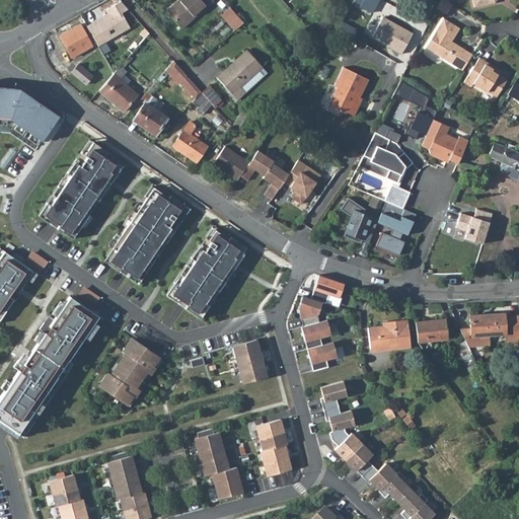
[(177,0),(166,11),(180,27),(212,0),(177,0)]
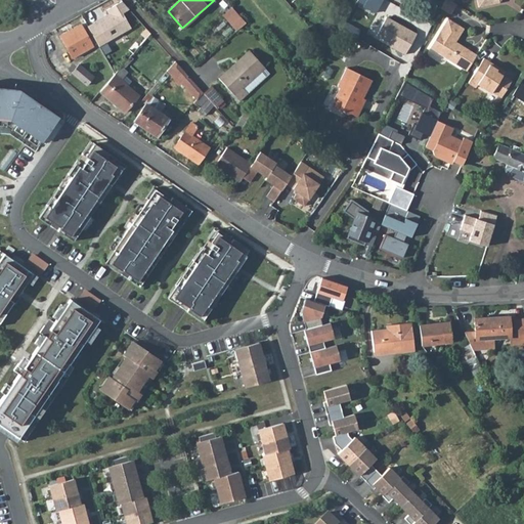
[(358,0),(377,11),(383,0),(358,0)]
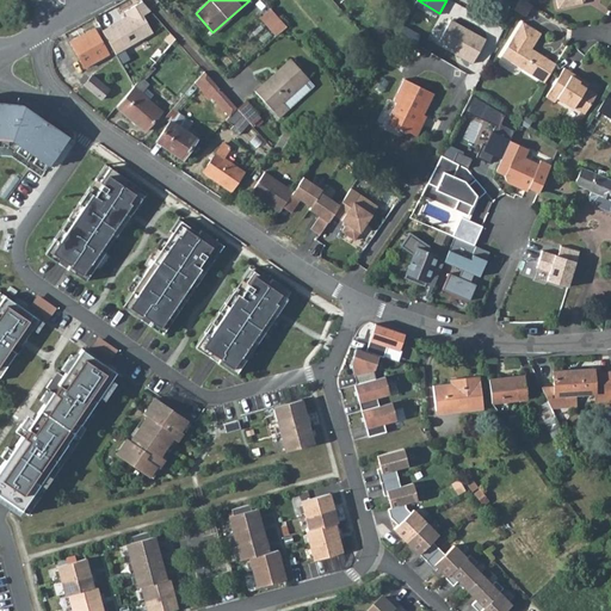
[(518,0),(513,10),(525,17),(532,5),(524,0),(518,0)]
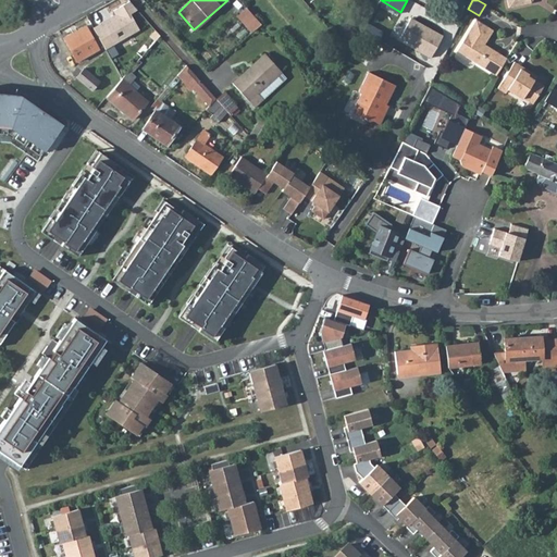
[(246,9),(236,17),(246,28),(256,20),(246,9)]
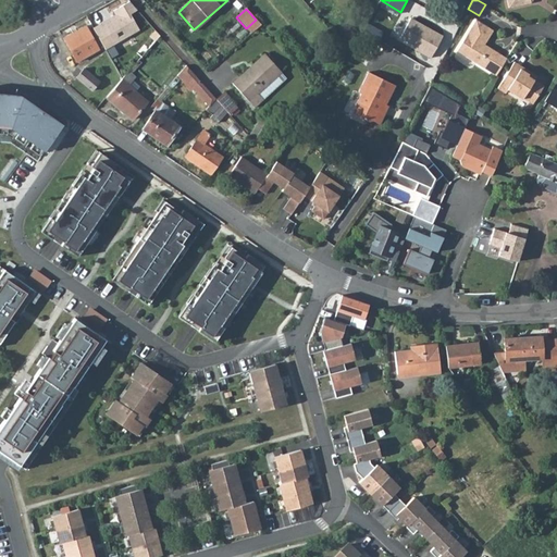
[(443,36),(411,19),(400,38),(432,54),(443,36)]
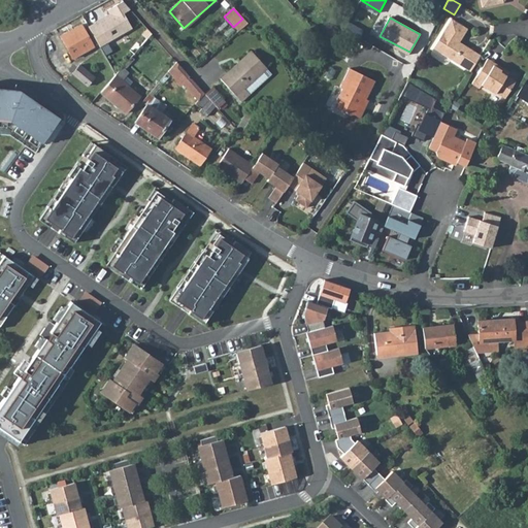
[(242,19),(233,27),(237,32),(248,24),(242,19)]
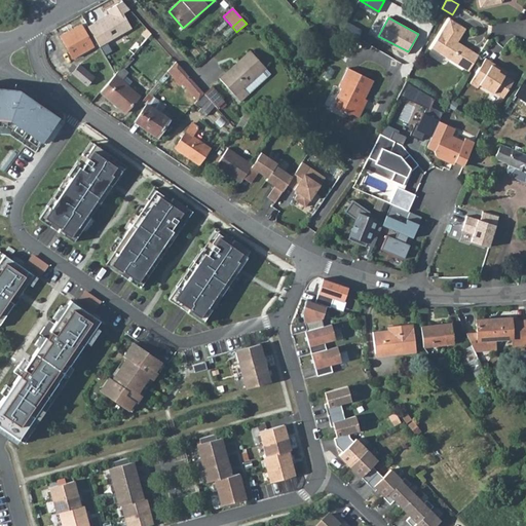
[(431,48),(468,71),(479,54),(458,41),(465,29),(449,19),(431,48)]
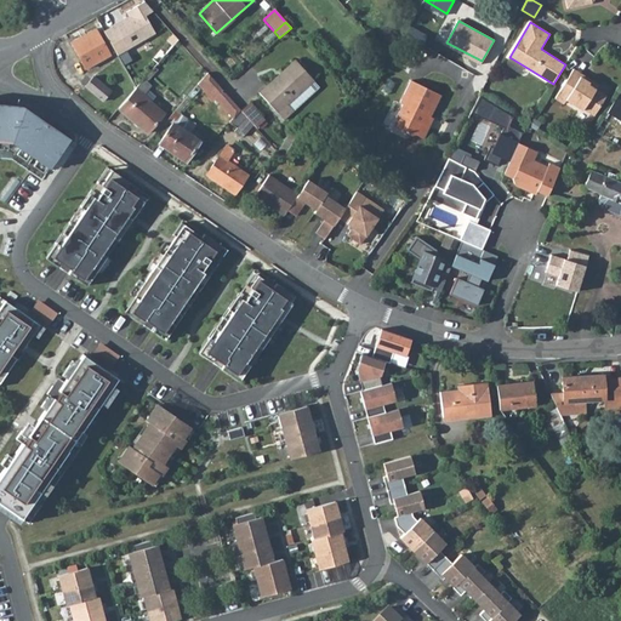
[(95,29),(70,43),(86,68),(110,56),(95,29)]
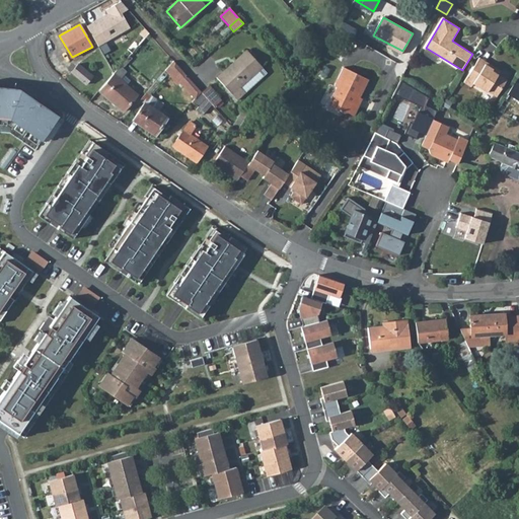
[(128,49),(132,53),(149,33),(144,28),(140,33),(141,34),(128,49)]
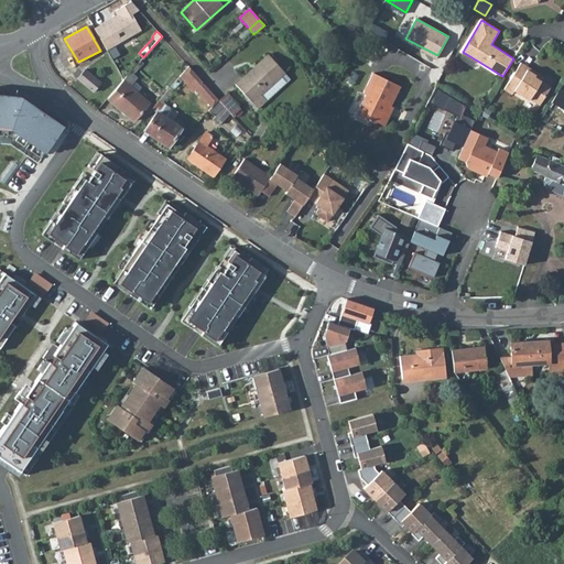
[(267,100),(261,95),(283,73),(284,72),(268,54),(236,84),(258,108),(267,100)]
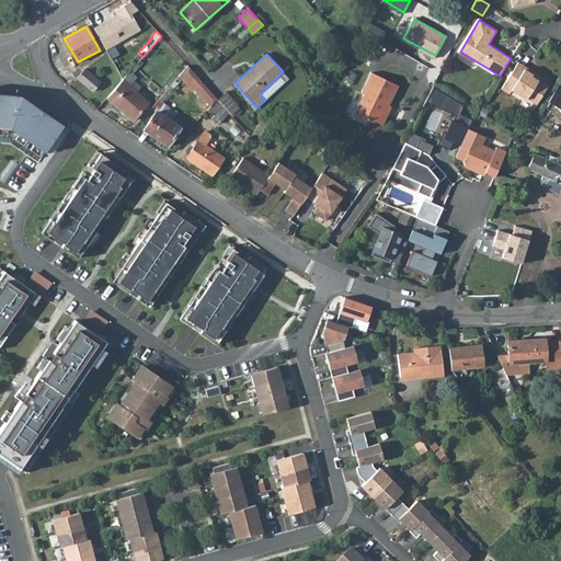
[(518,61),(502,89),(510,93),(512,90),(526,98),(527,96),(537,103),(547,86),(531,76),(534,71),(518,61)]
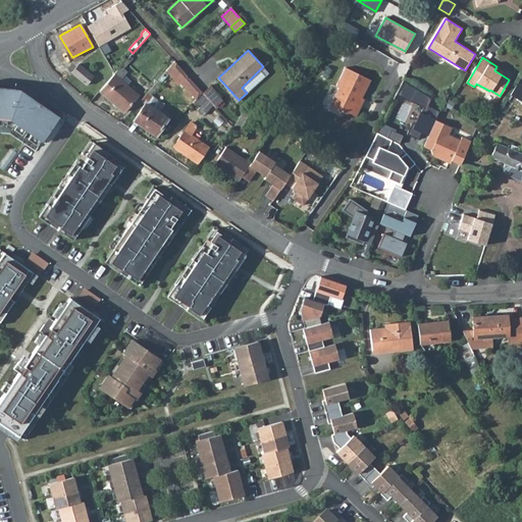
[(174,61),(170,66),(174,70),(179,66),(174,61)]
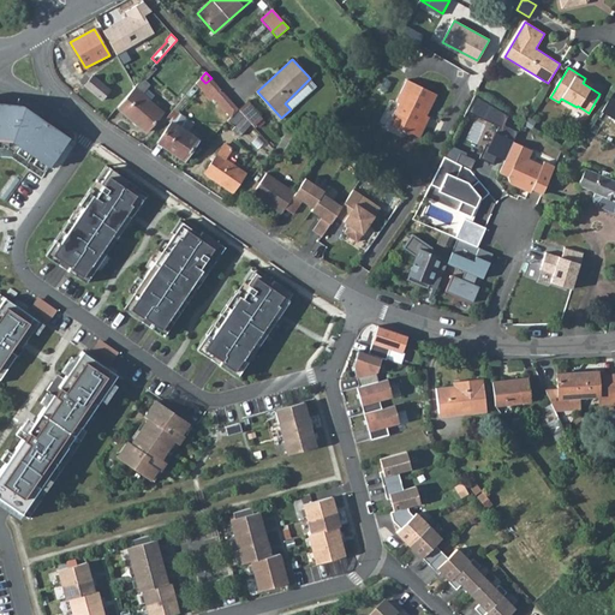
[(94,76),(84,85),(101,100),(111,90),(94,76)]
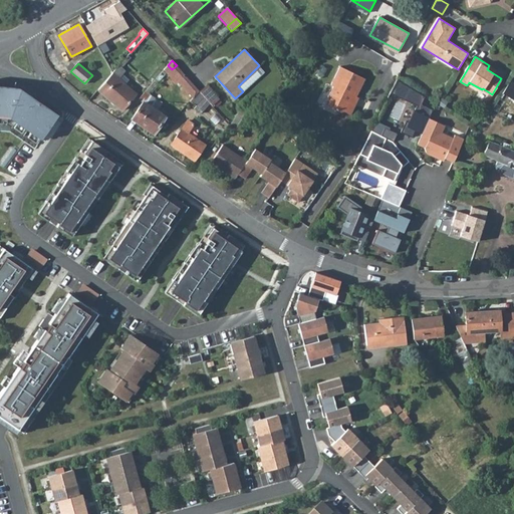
[(333,84),(325,101),(341,109),(345,107),(352,110),(356,102),(353,100),(365,76),(339,64),(331,82),(333,84)]
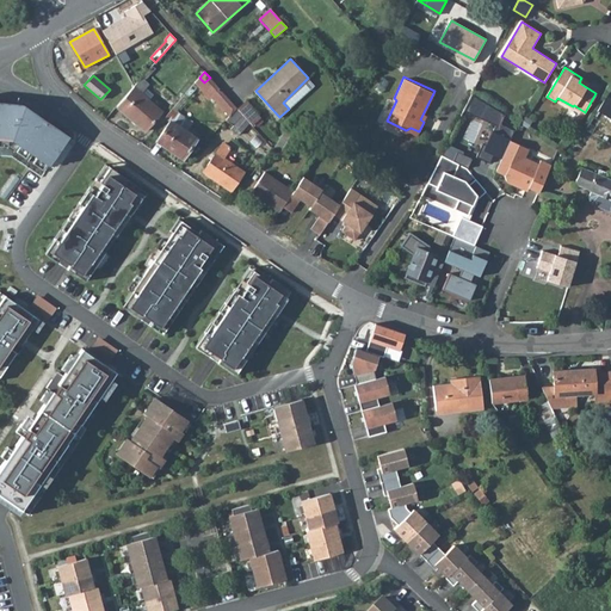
[(141,78),(116,106),(144,131),(161,112),(148,100),(153,96),(146,88),(148,85),(141,78)]
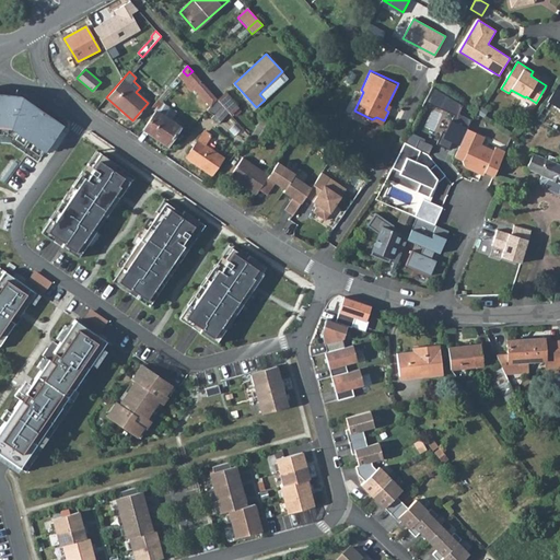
[(193,71),(187,76),(186,77),(196,86),(195,88),(211,105),(218,98),(193,71)]
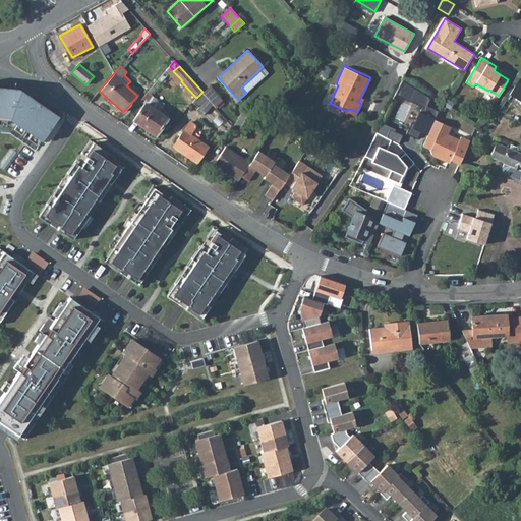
[(262,67),(241,88),(246,93),(268,73),(262,67)]
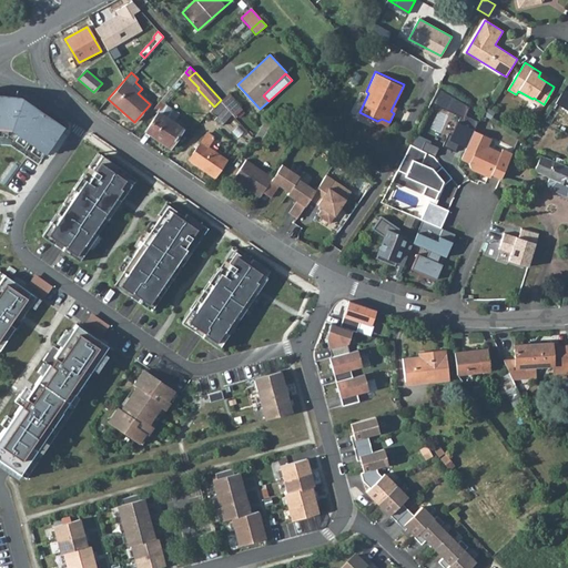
[(567,84),(555,105),(567,113),(567,84)]
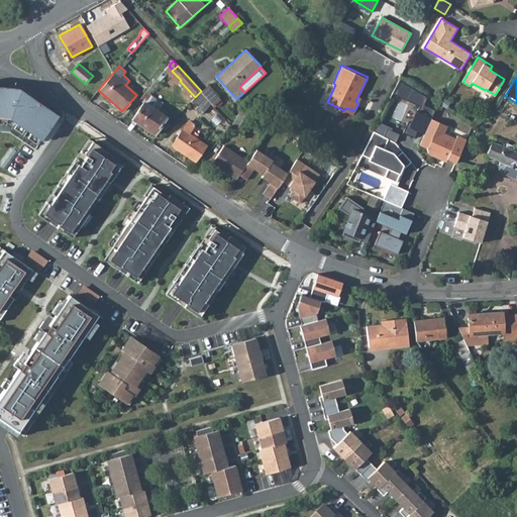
[(399,82),(393,95),(422,108),(426,98),(399,82)]
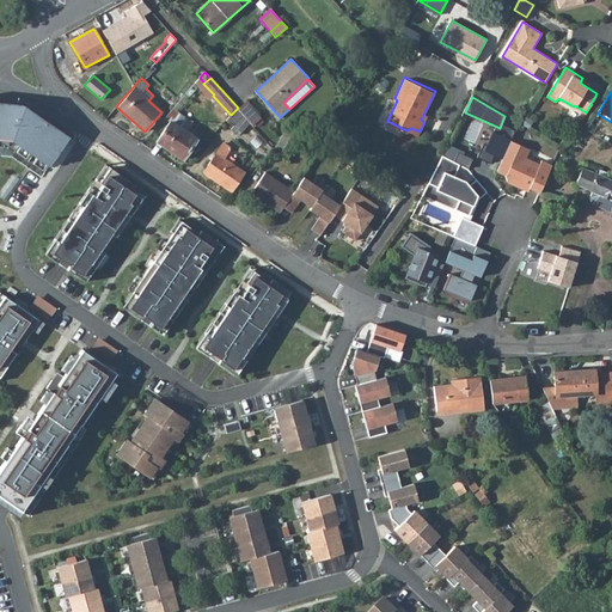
[(0,139),(11,140),(49,166),(69,136),(32,110),(0,106),(0,139)]
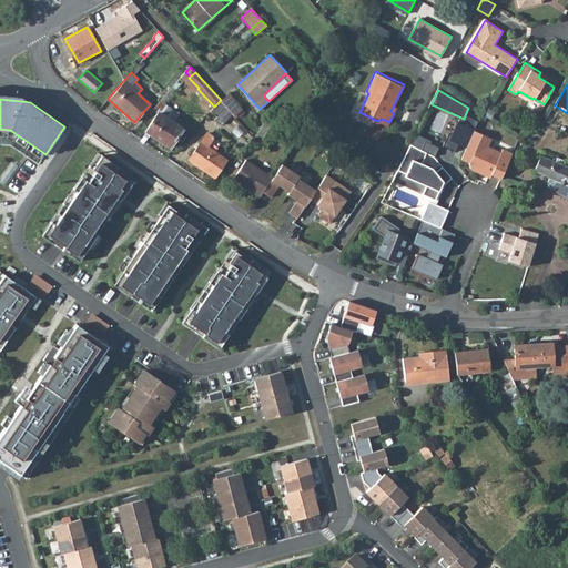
[(214,107),(211,111),(216,115),(226,105),(221,100),(214,107)]
